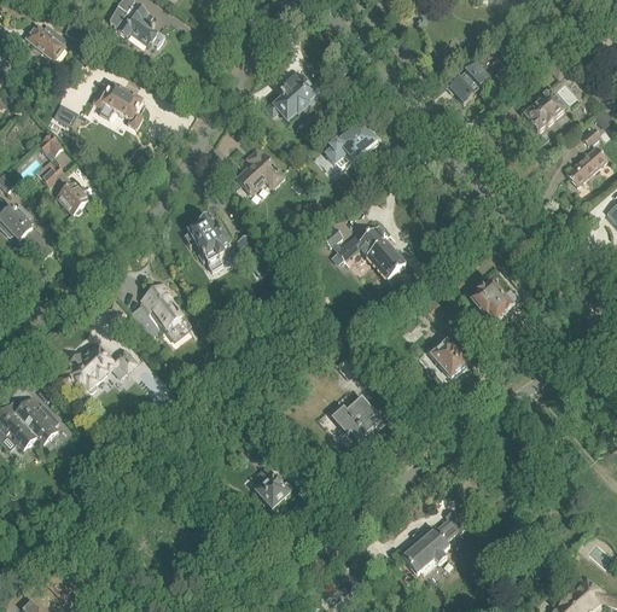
[(135,0),(134,0),(124,0),(111,19),(111,21),(111,22),(116,25),(115,27),(128,36),(132,31),(150,44),(151,42),(153,42),(155,41),(158,44),(157,45),(159,46),(163,41),(166,36),(167,34),(161,30),(151,23),(152,21),(151,19),(155,13),(138,3),(137,4),(135,3),(135,1),(135,0)]
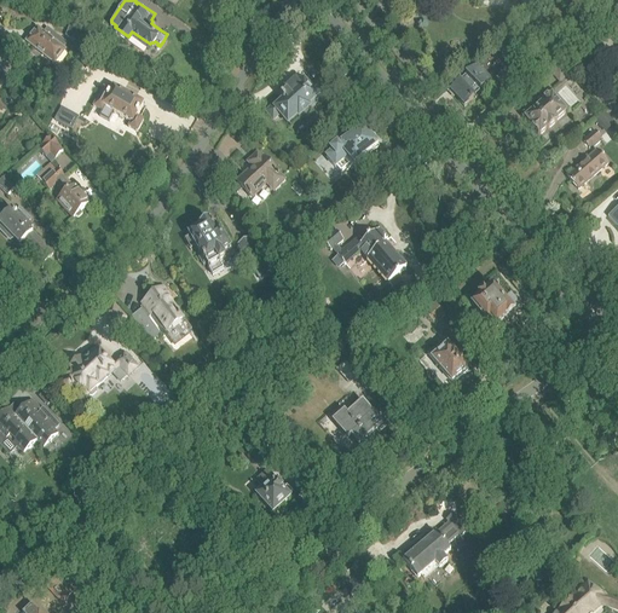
[(88,33),(93,36),(102,24),(96,21),(88,33)]
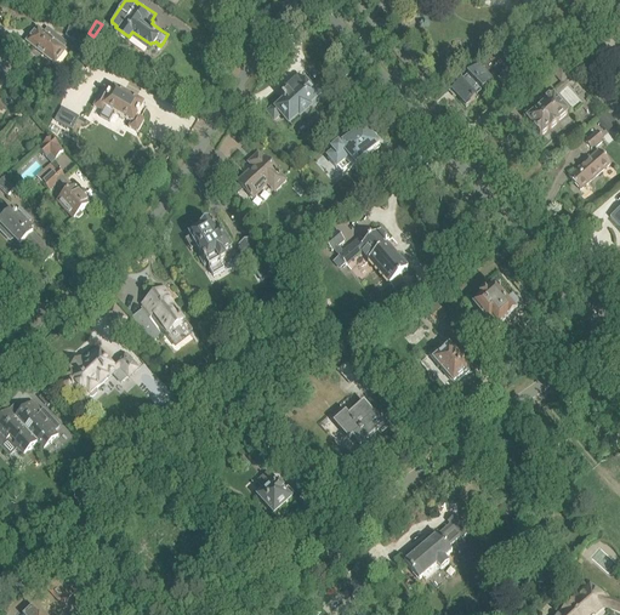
[(87,29),(72,22),(68,32),(84,39),(87,29)]
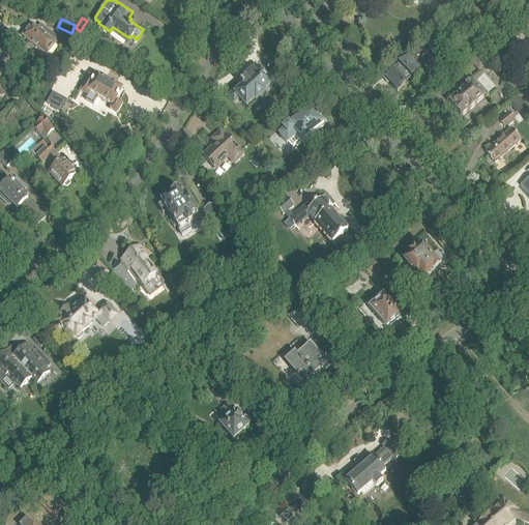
[(24,32),(48,51),(57,39),(33,21),(24,32)]
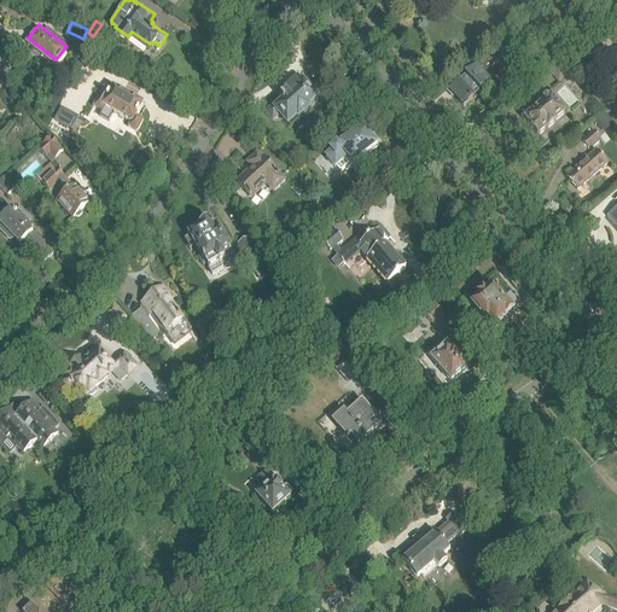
[(571,69),(558,53),(546,63),(559,79),(571,69)]
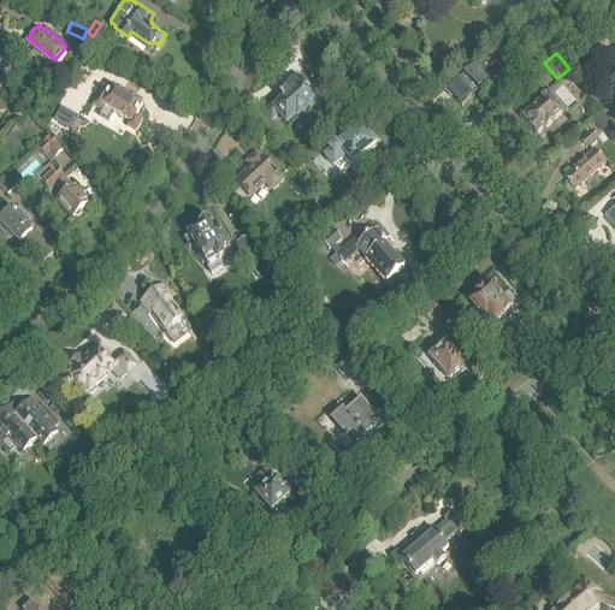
[(491,77),(478,63),(477,61),(449,86),(463,102),(491,77)]
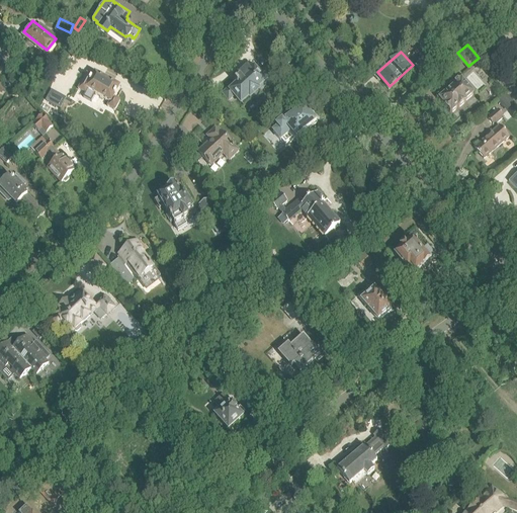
[(236,79),(223,90),(230,97),(235,93),(242,102),(250,95),(251,96),(252,95),(253,96),(257,96),(258,95),(260,94),(261,92),(261,89),(260,88),(261,87),(260,86),(269,78),(263,71),(262,72),(255,64),(254,65),(250,60),(233,75),(236,79)]
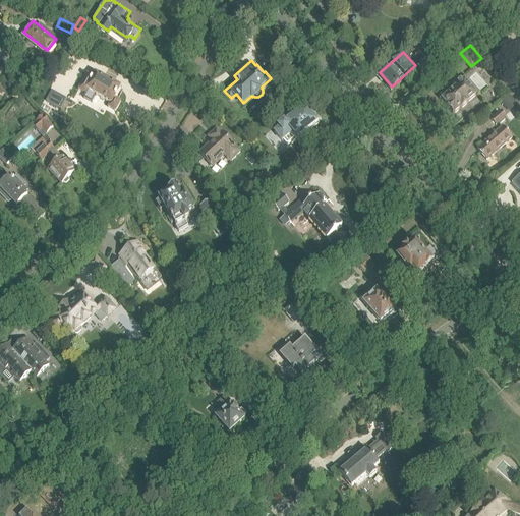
[(88,70),(79,86),(87,91),(84,94),(93,98),(96,91),(111,99),(109,103),(116,107),(122,98),(118,96),(123,87),(121,86),(122,84),(96,69),(94,73),(88,70)]
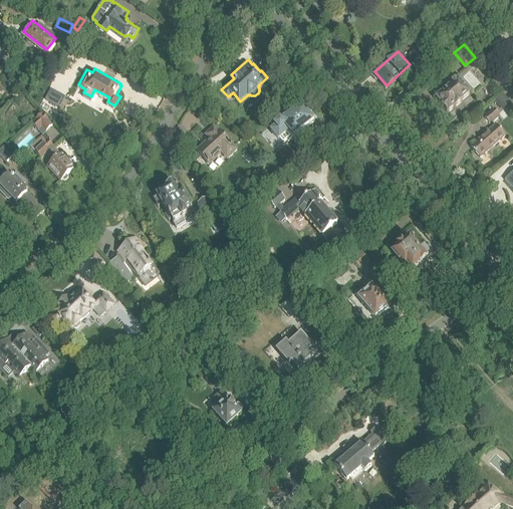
[(449,81),(450,82),(436,94),(441,100),(440,100),(448,109),(448,108),(449,109),(455,104),(464,97),(464,96),(472,89),(459,74),(458,75),(458,74),(449,81)]
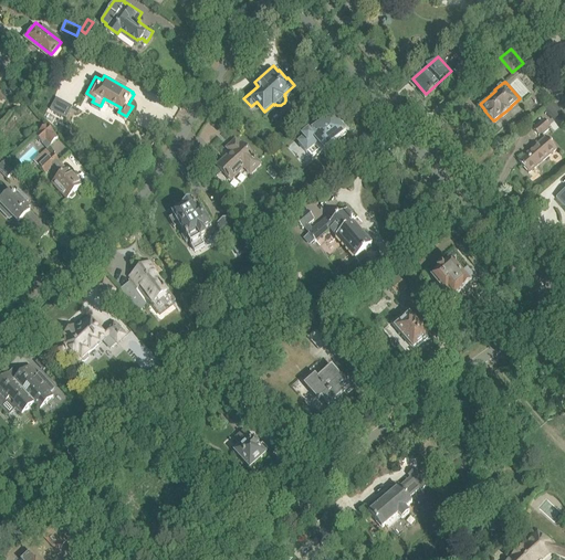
[(73,102),(58,94),(51,105),(66,114),(73,102)]
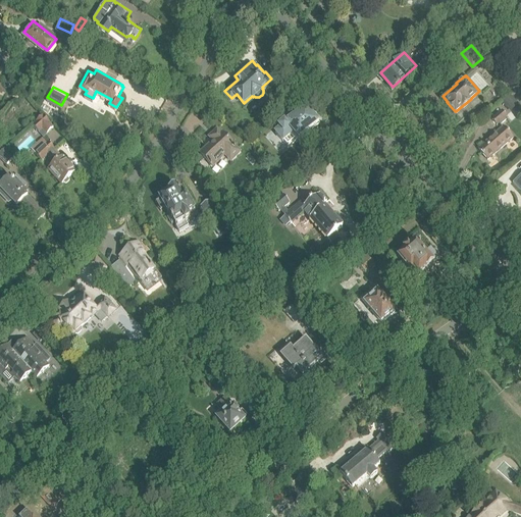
[(508,105),(517,98),(511,91),(503,98),(508,105)]
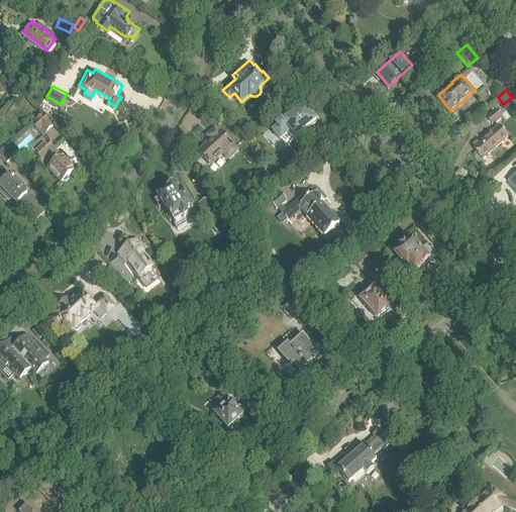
[(316,119),(303,104),(284,121),(283,119),(277,125),(278,126),(274,130),(281,138),(282,138),(286,142),(295,134),(299,139),(308,131),(306,128),(316,119)]
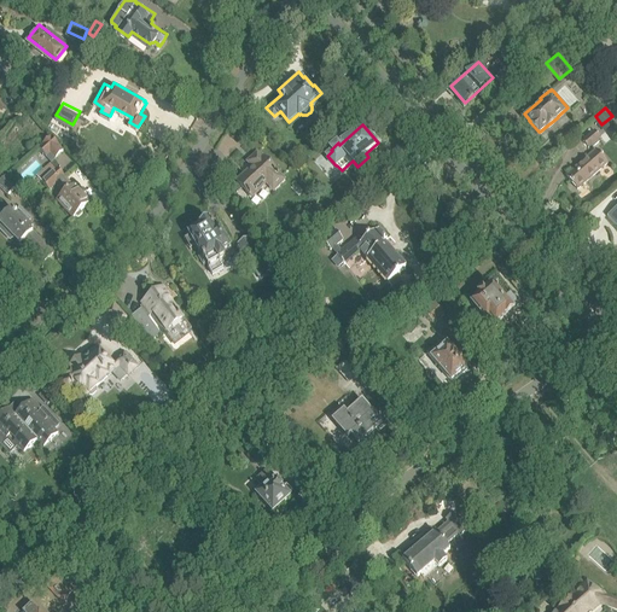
[(583,137),(589,144),(593,141),(594,143),(603,135),(600,134),(601,133),(595,126),(583,137)]
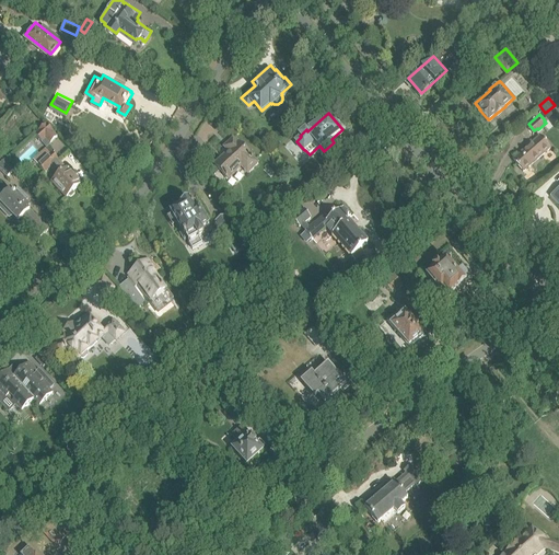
[(50,138),(58,131),(47,119),(36,129),(43,137),(47,134),(50,138)]
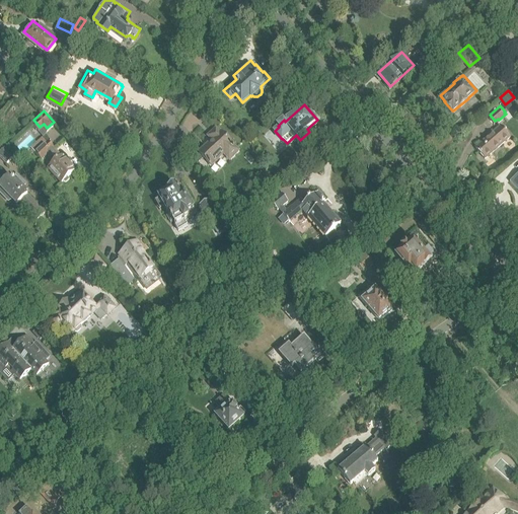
[(475,144),(486,156),(512,134),(501,122),(475,144)]
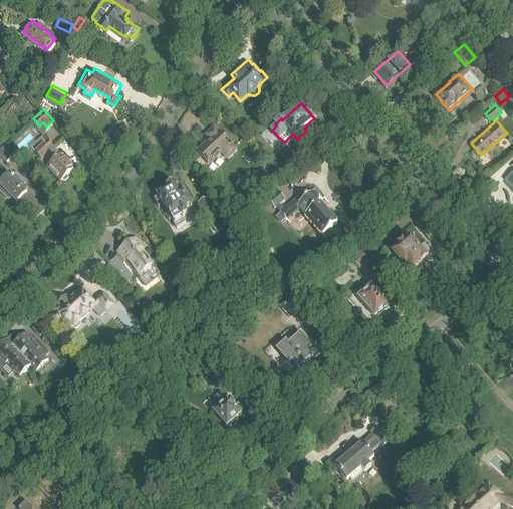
[(210,136),(197,149),(211,162),(222,151),(228,157),(239,146),(219,126),(214,122),(206,131),(210,136)]
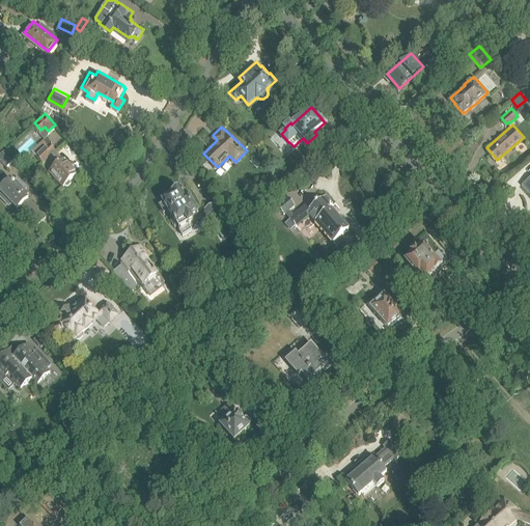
[(51,140),(36,153),(44,160),(50,155),(56,162),(50,168),(63,184),(65,182),(66,183),(68,183),(72,181),(72,177),(72,176),(78,170),(51,140)]
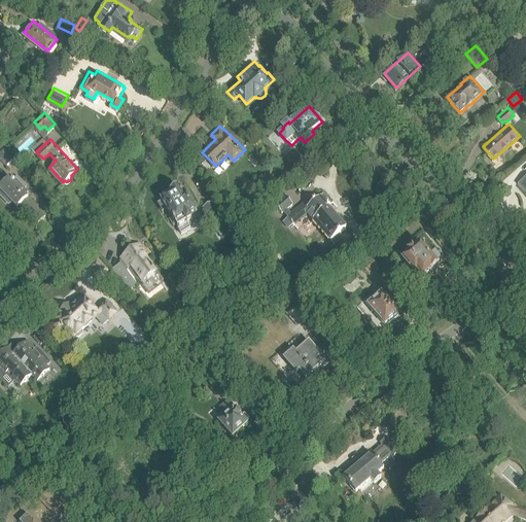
[(330,146),(326,142),(309,160),(313,164),(330,146)]
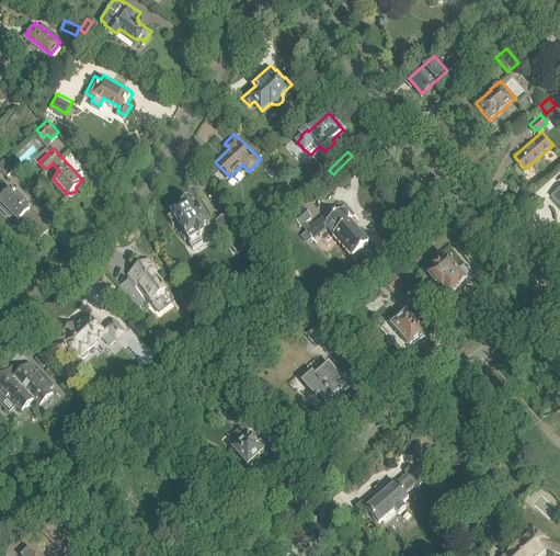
[(0,165),(9,173),(16,166),(7,155),(3,158),(0,155),(0,165)]
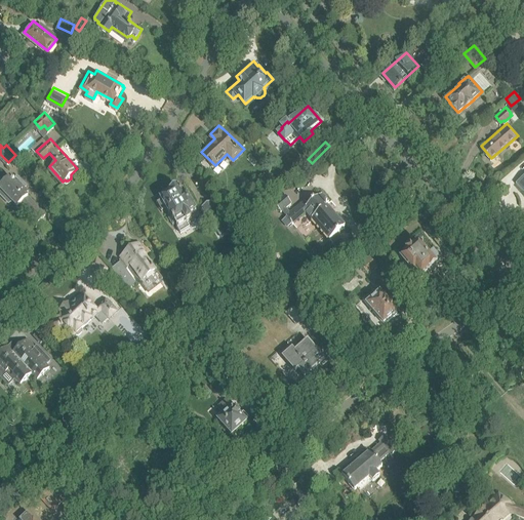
[(0,191),(9,201),(12,198),(22,209),(26,206),(38,220),(46,211),(28,192),(30,190),(25,185),(26,184),(16,173),(13,176),(10,173),(7,176),(3,174),(0,176),(0,191)]
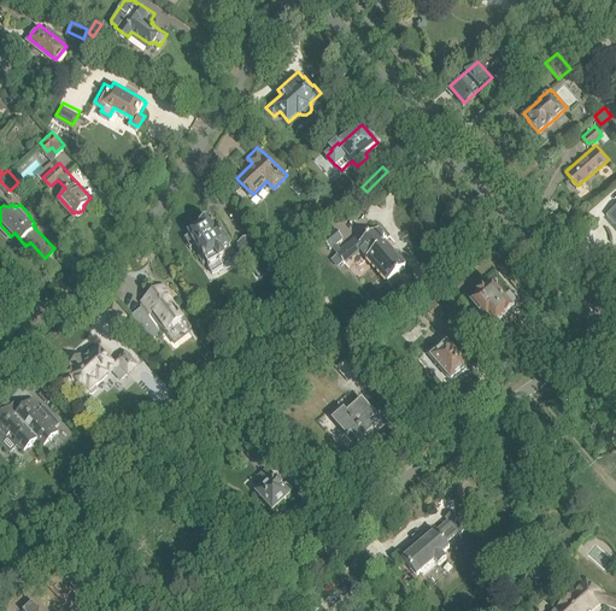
[(211,216),(188,229),(191,233),(197,242),(203,253),(200,254),(205,260),(207,259),(215,271),(226,265),(221,257),(227,253),(236,270),(245,264),(233,244),(221,223),(217,225),(211,216)]
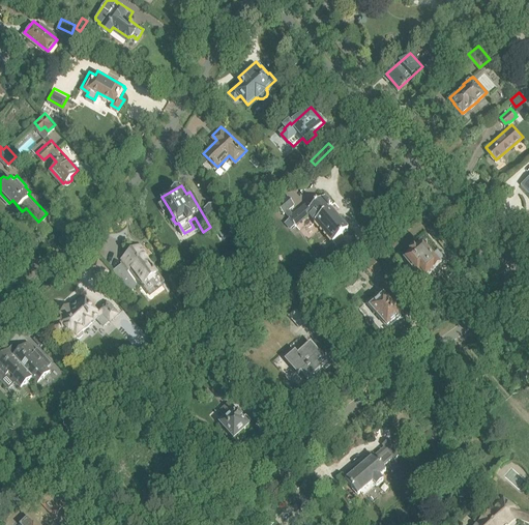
[(295,202),(288,194),(284,188),(273,196),(278,202),(277,203),(285,211),(295,202)]
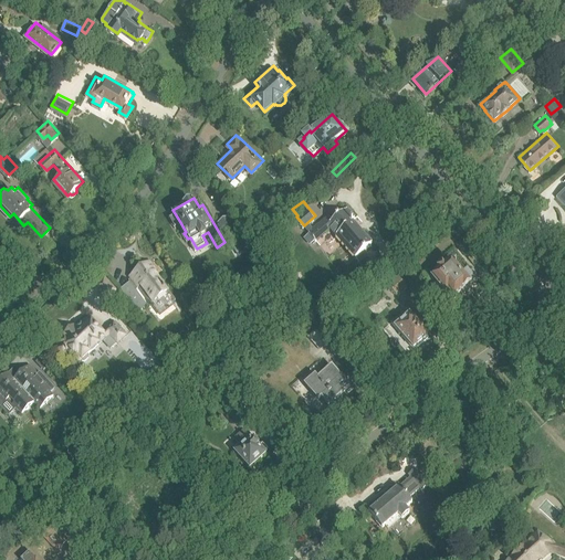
[(251,213),(241,203),(236,208),(246,219),(251,213)]
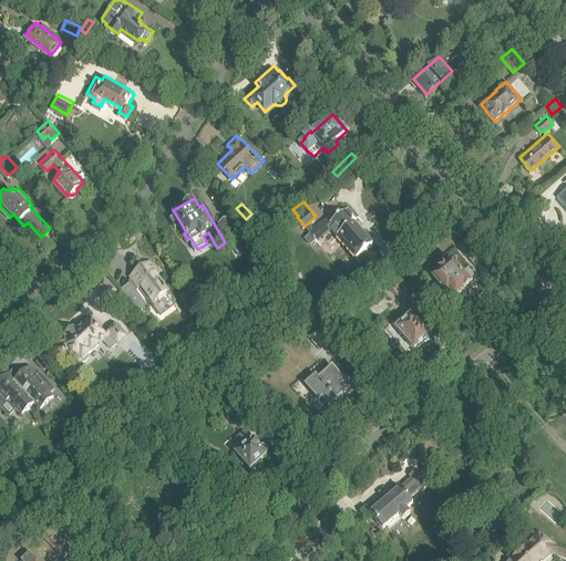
[(373,241),(358,224),(352,218),(357,215),(348,206),(333,218),(330,214),(315,227),(310,221),(306,226),(317,239),(331,227),(357,256),(361,260),(370,252),(366,248),(373,241)]
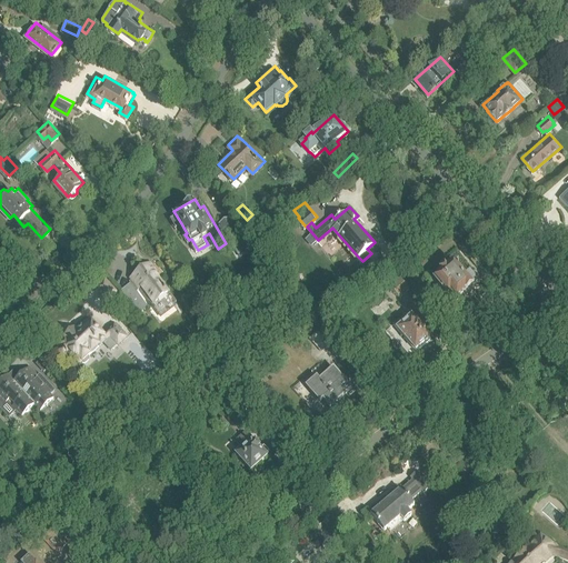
[(232,215),(220,222),(229,238),(239,253),(250,247),(241,231),(232,215)]
